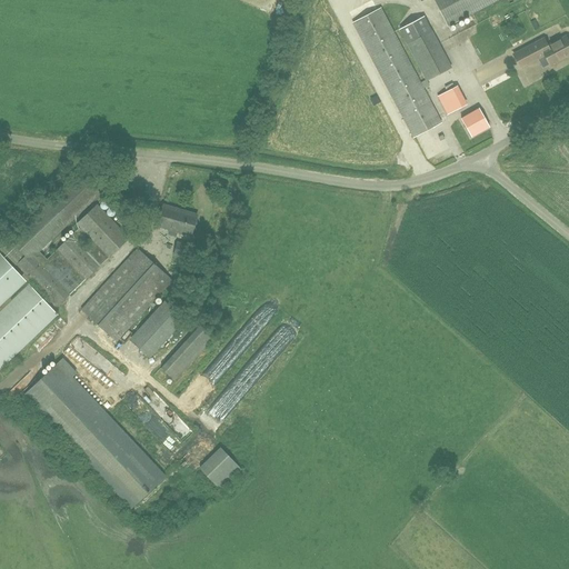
[(420,0),(422,3),(428,0),(435,0),(449,27),(500,0),(420,0)]
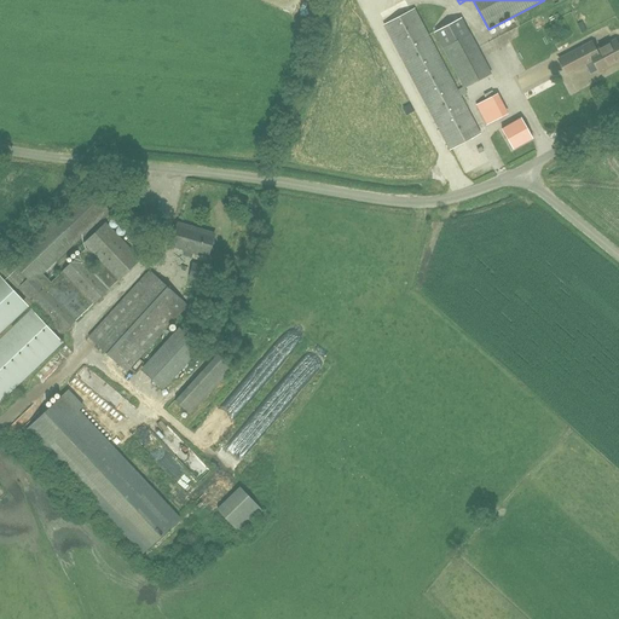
[(451,150),(481,134),(415,10),(385,25),(451,150)]
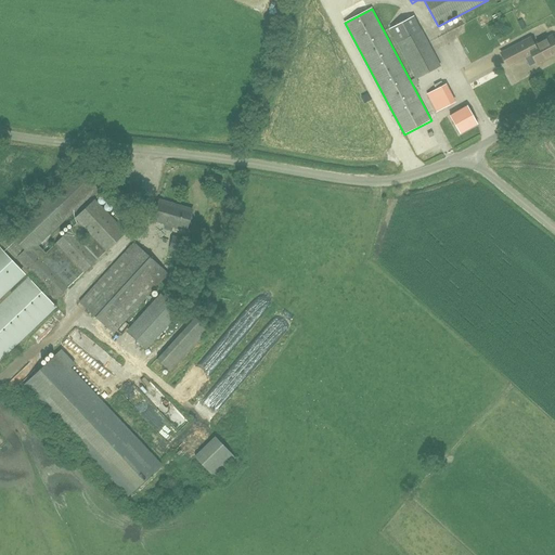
[(390,29),(398,44),(416,79),(441,67),(414,16),(390,29)]
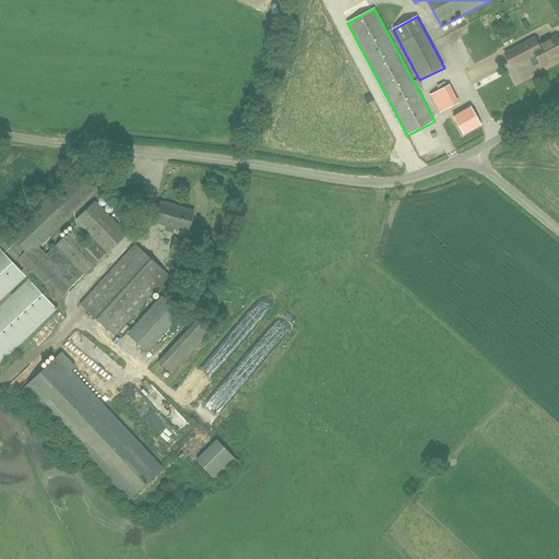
[(512,69),(530,60),(536,56),(542,67),(551,61),(550,60),(558,55),(558,42),(556,37),(538,47),(534,39),(504,55),(512,69)]
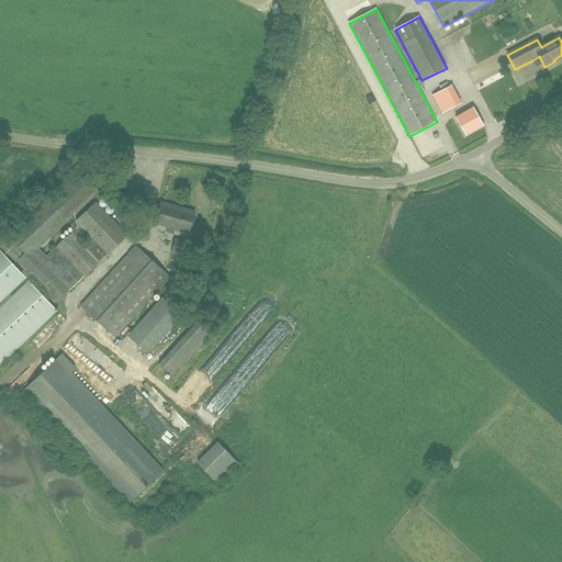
[(431,98),(440,115),(460,105),(451,88),(431,98)]
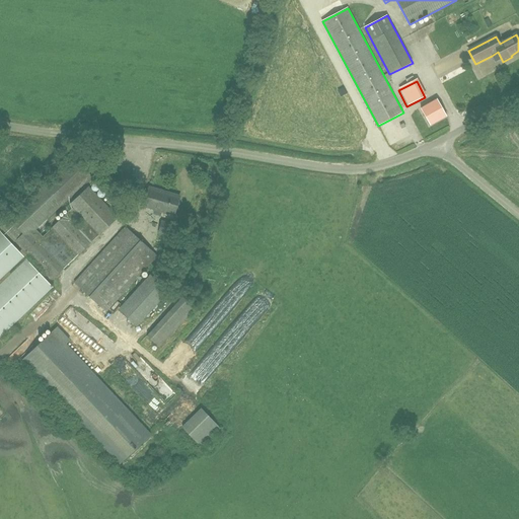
[(432,126),(448,117),(437,98),(421,107),(432,126)]
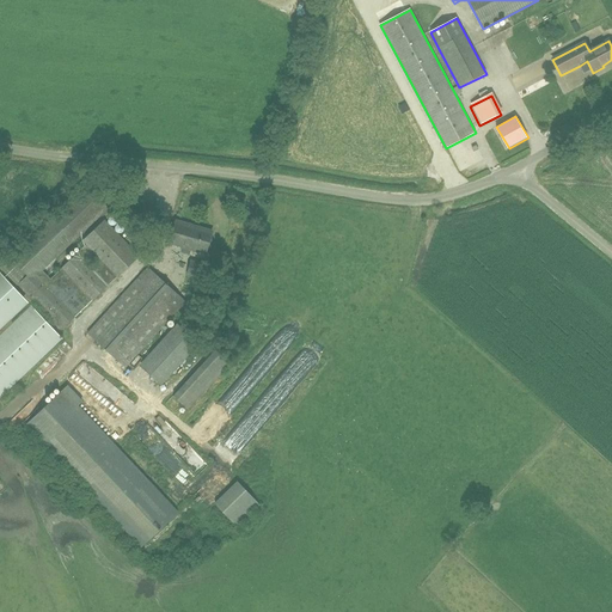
[(438,170),(470,154),(465,145),(434,160),(438,170)]
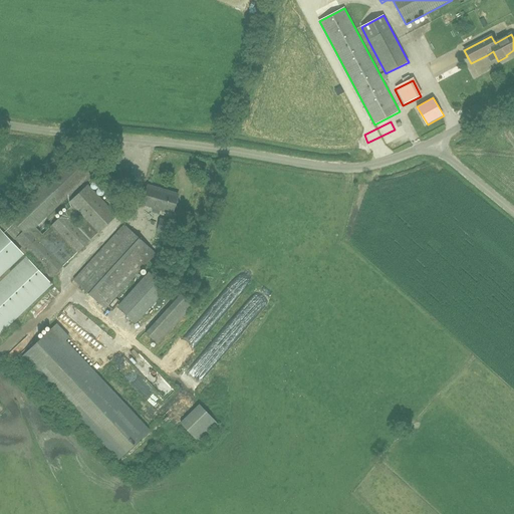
[(40,188),(8,218),(17,227),(23,233),(15,240),(22,248),(19,250),(8,239),(0,230),(0,333),(52,285),(25,257),(29,255),(51,278),(116,216),(88,186),(69,204),(71,206),(42,234),(35,227),(90,176),(72,157),(40,188)]
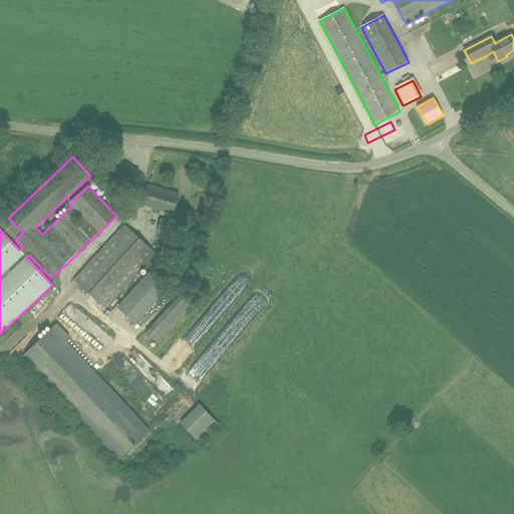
[(174,211),(179,195),(165,191),(164,194),(148,189),(143,205),(160,210),(161,207),(174,211)]
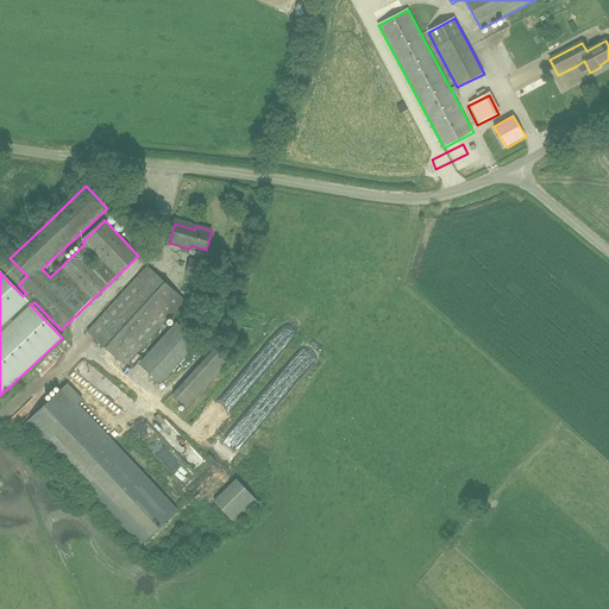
[(214,267),(201,263),(196,276),(211,281),(214,267)]
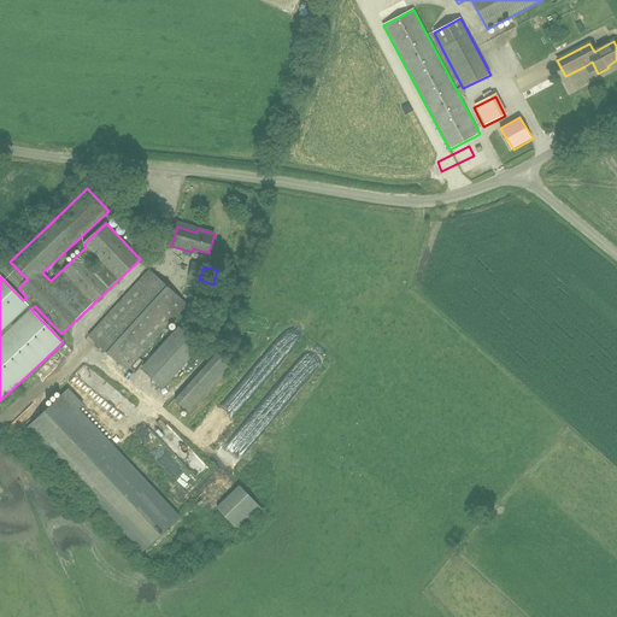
[(127,371),(187,305),(150,271),(89,338),(127,371)]
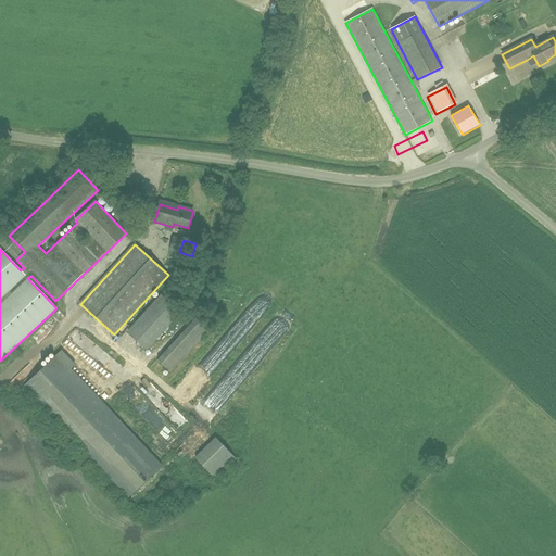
[(180,313),(166,300),(131,338),(147,351),(180,313)]
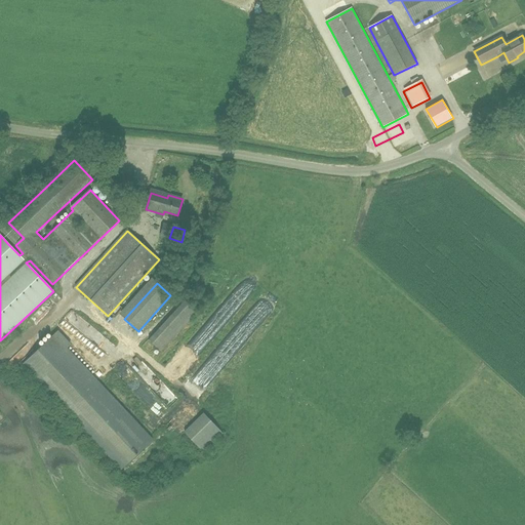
[(197,313),(185,301),(149,340),(161,352),(197,313)]
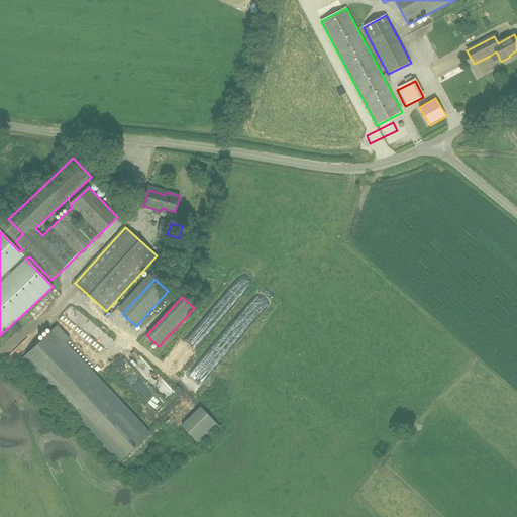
[(149,433),(54,331),(21,360),(118,463),(149,433)]
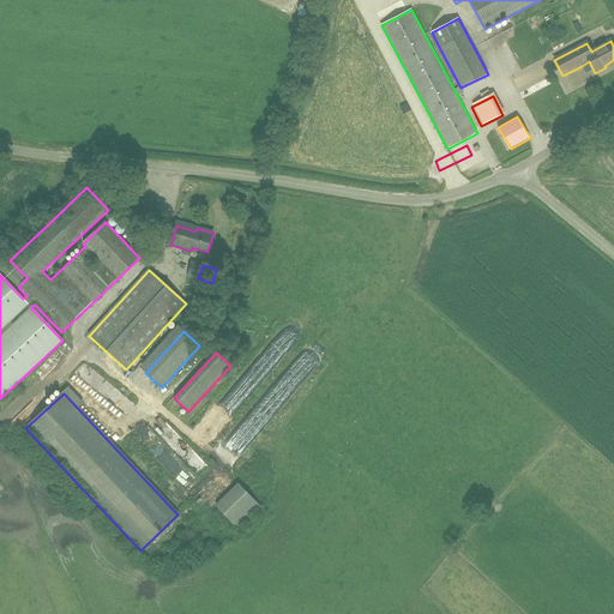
[(216,506),(236,528),(259,506),(239,485),(216,506)]
